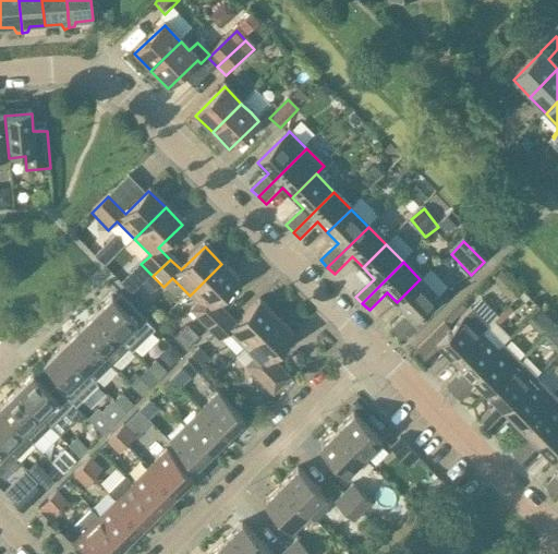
[(238,280),(221,264),(190,296),(197,303),(190,313),(207,332),(225,314),(214,303),(238,280)]
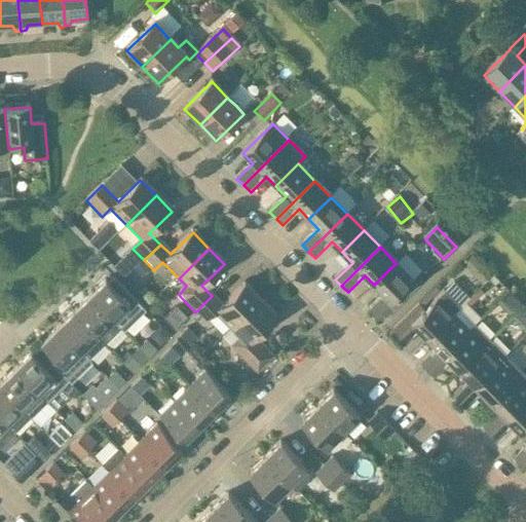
[(374,285),(384,295),(367,311),(381,325),(397,309),(391,303),(414,282),(396,263),(374,285)]
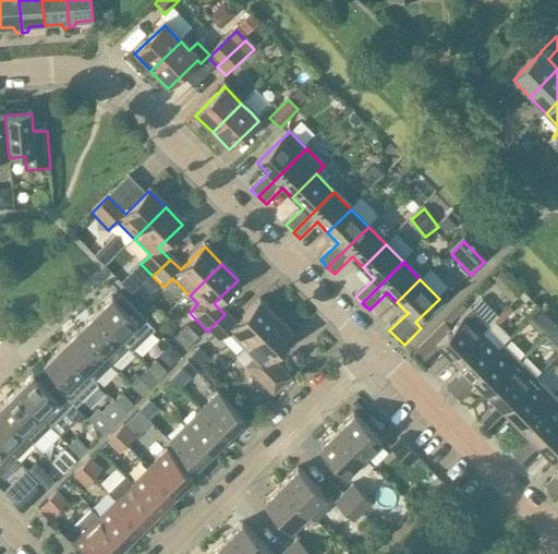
[(510,302),(520,293),(511,284),(506,289),(506,298),(510,302)]
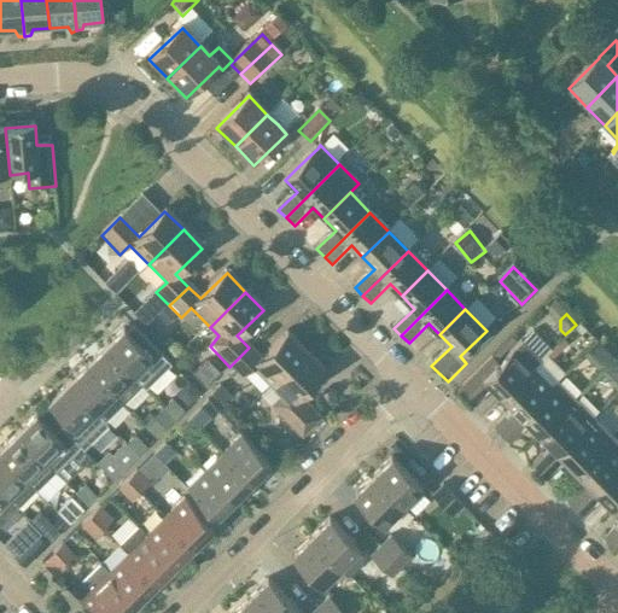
[(126,332),(108,350),(144,387),(146,390),(172,367),(156,352),(134,331),(129,336),(126,332)]
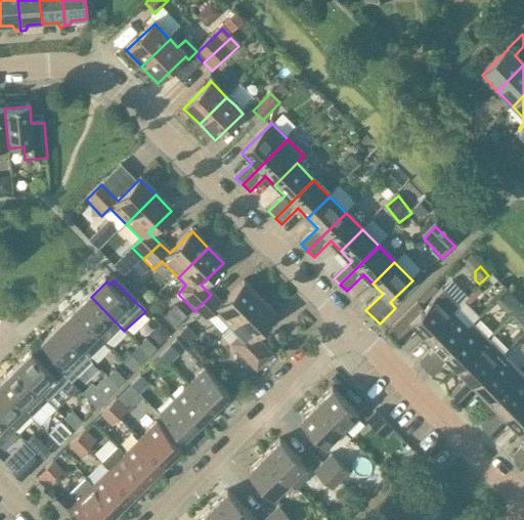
[(412,280),(390,302),(395,308),(418,287),(412,280)]
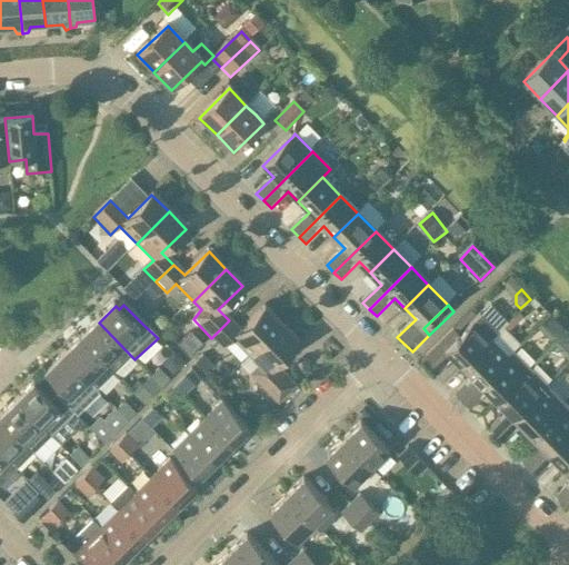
[(240,331),(229,320),(211,338),(222,350),(232,340),(249,357),(265,342),(281,326),(265,308),(240,331)]
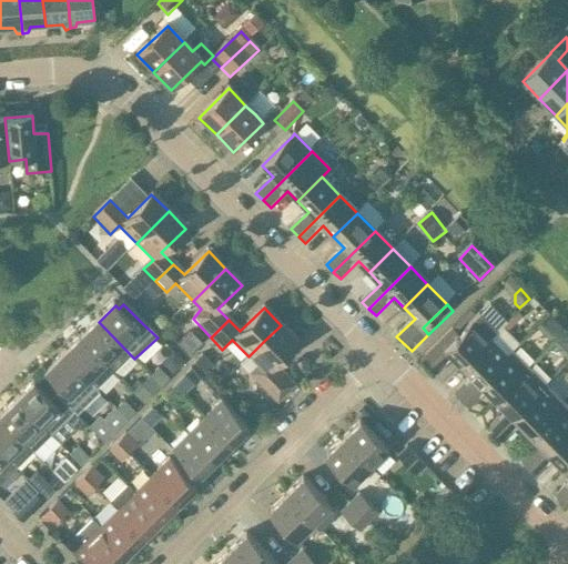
[(482,315),(458,339),(453,332),(421,363),(435,378),(453,360),(462,369),(489,342),(498,333),(482,315)]
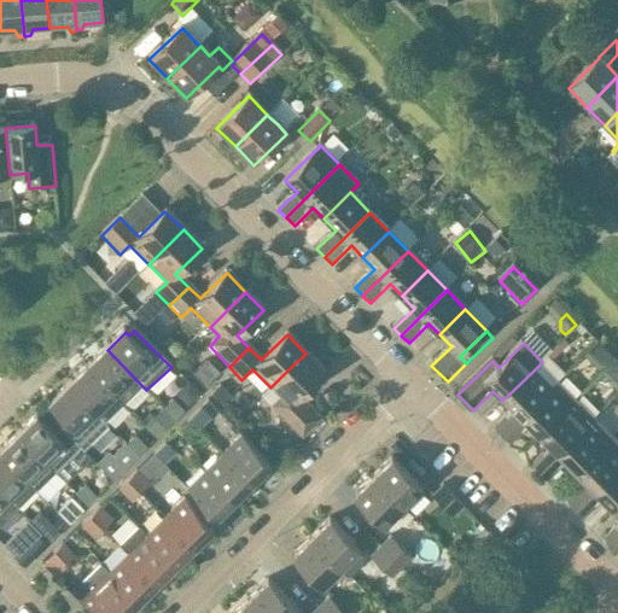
[(108,350),(88,368),(126,406),(144,387),(108,350)]
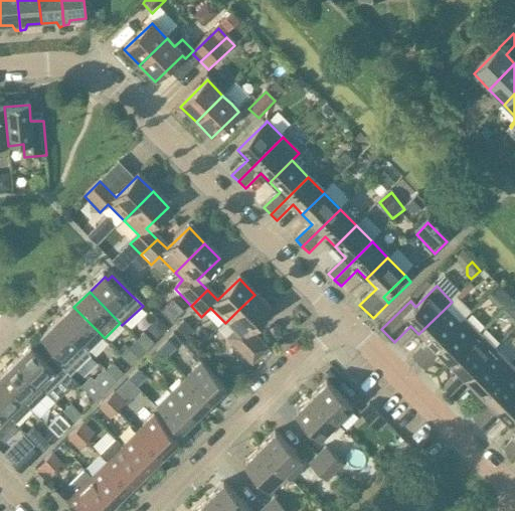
[(271,311),(254,295),(239,309),(225,323),(234,332),(227,339),(252,366),(268,351),(249,332),(271,311)]
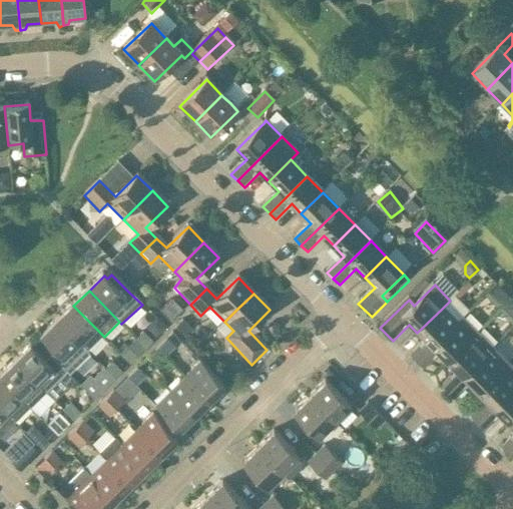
[(169,304),(160,312),(170,322),(179,313),(169,304)]
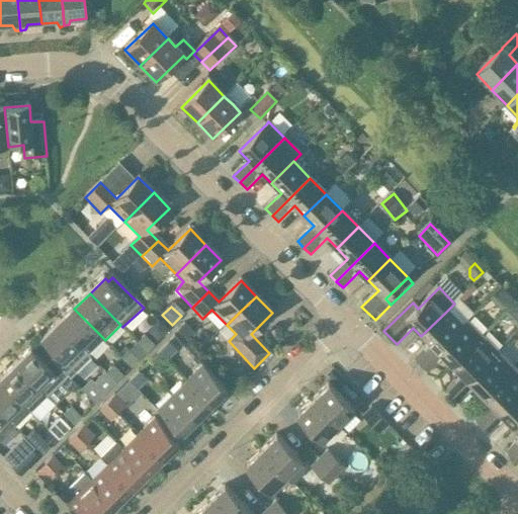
[(90,355),(105,340),(74,309),(59,324),(82,347),(90,355)]
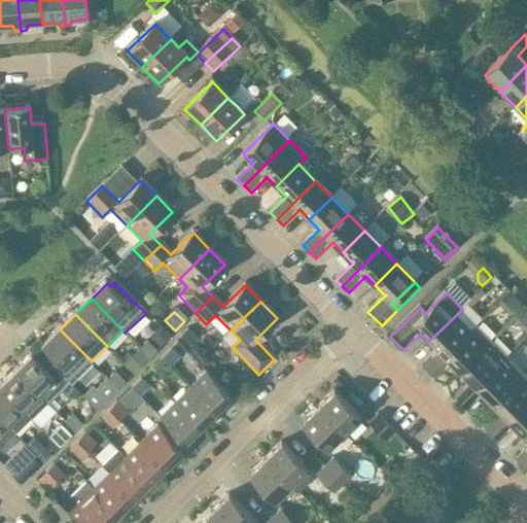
[(428,342),(437,351),(421,368),(427,374),(469,334),(454,317),(428,342)]
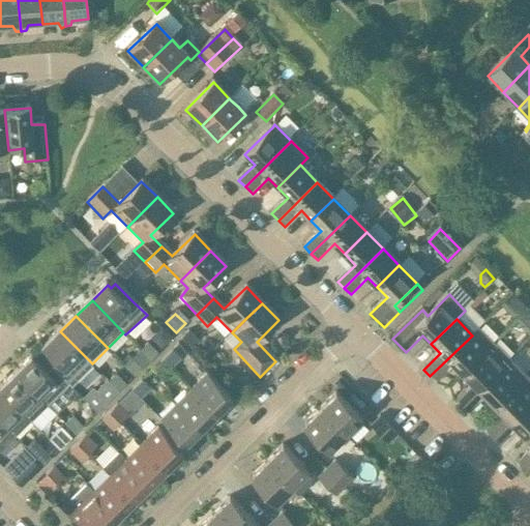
[(453,368),(462,376),(495,345),(478,329),(472,335),(430,376),(437,384),(453,368)]
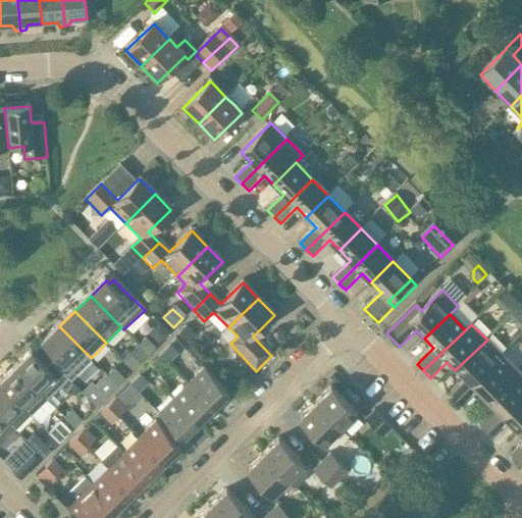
[(95,362),(91,358),(83,350),(59,326),(43,342),(65,365),(60,370),(72,382),(95,362)]
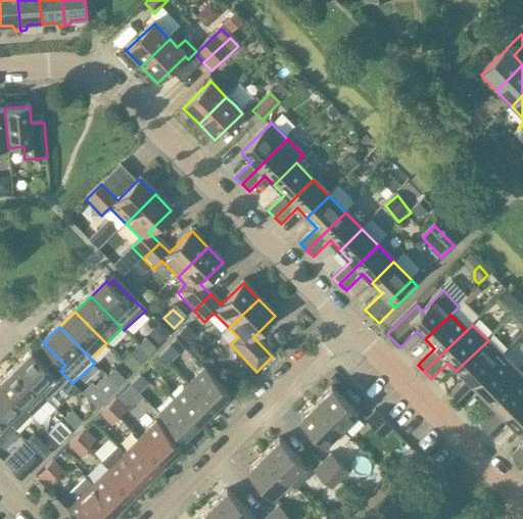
[(185,330),(180,335),(188,344),(194,338),(185,330)]
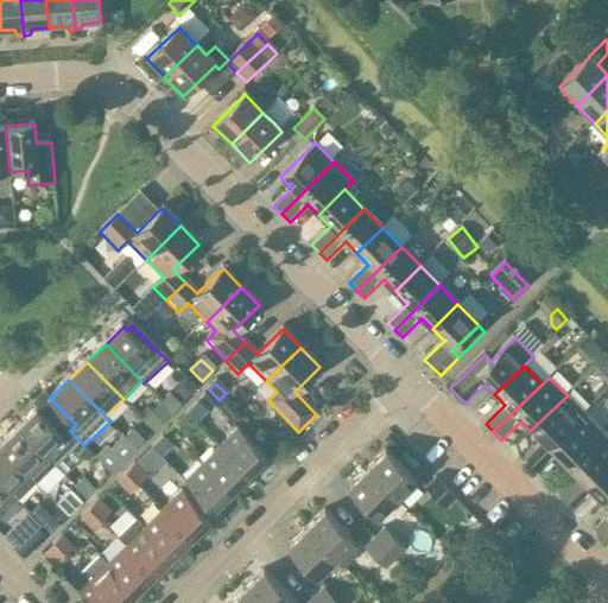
[(182,408),(169,395),(163,402),(175,414),(182,408)]
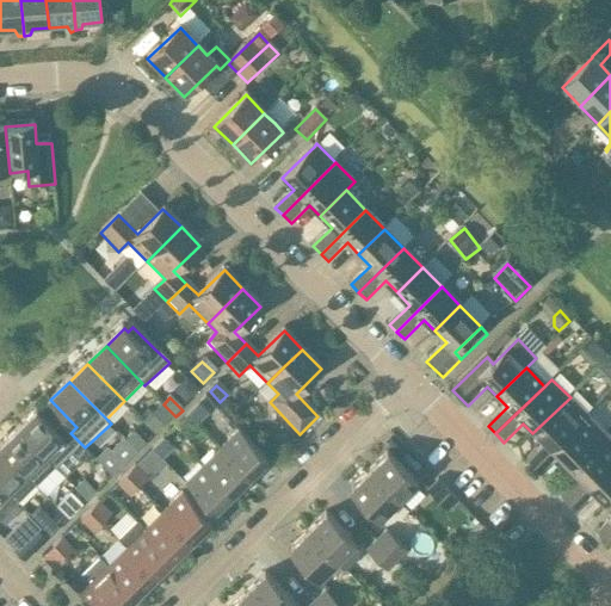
[(524,463),(532,470),(588,415),(571,397),(532,433),(543,444),(524,463)]
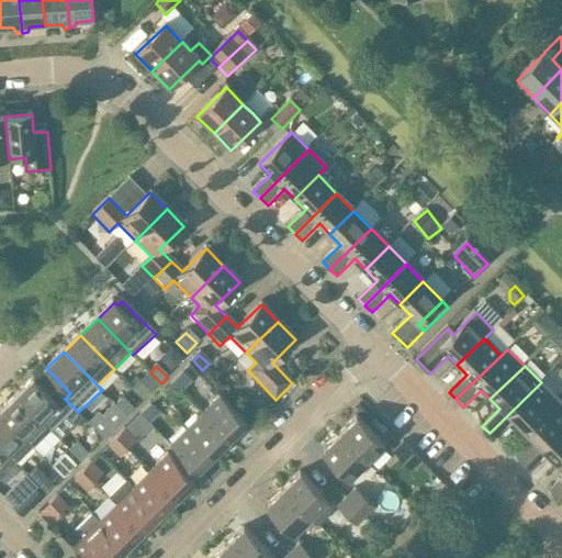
[(142,403),(161,383),(150,372),(131,391),(142,403)]
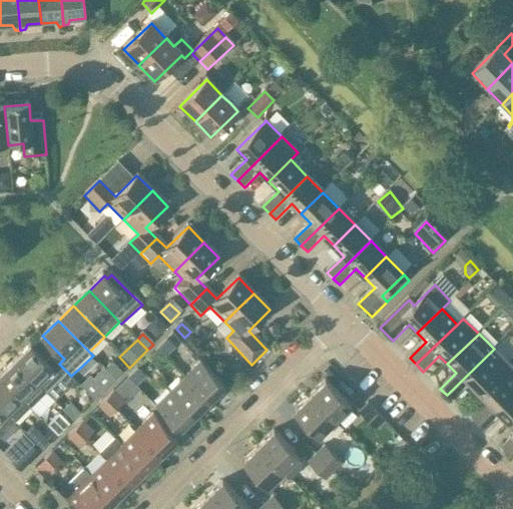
[(166,340),(158,349),(166,357),(175,348),(166,340)]
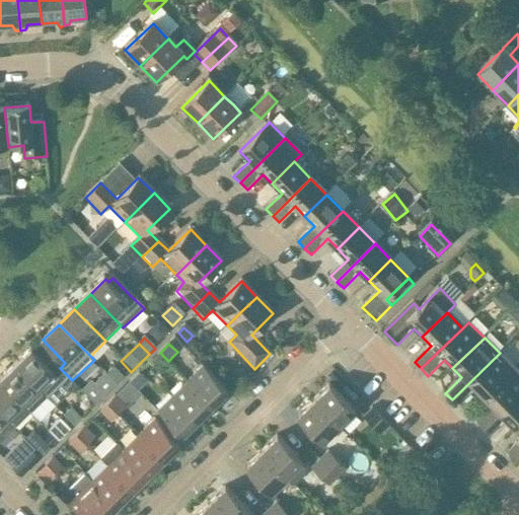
[(32,351),(17,366),(47,396),(68,376),(60,368),(54,361),(48,367),(32,351)]
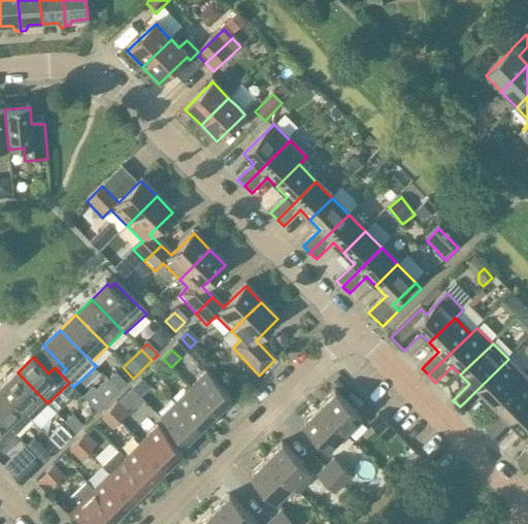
[(171,367),(163,359),(152,370),(161,379),(171,367)]
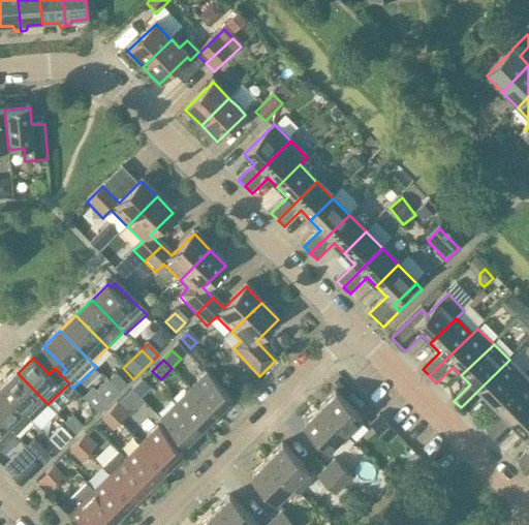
[(484,399),(493,407),(525,376),(509,360),(461,407),(468,414),(484,399)]
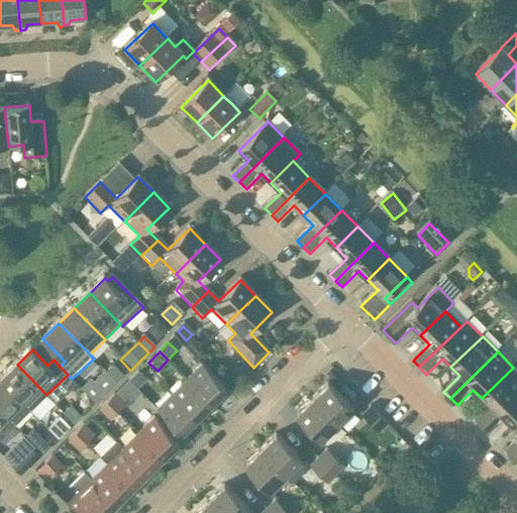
[(17,365),(2,380),(31,410),(45,397),(46,395),(17,365)]
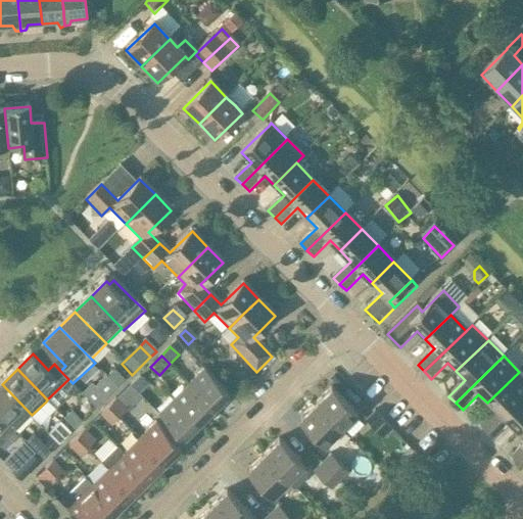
[(228,403),(234,397),(206,369),(191,384),(216,409),(225,399),(228,403)]
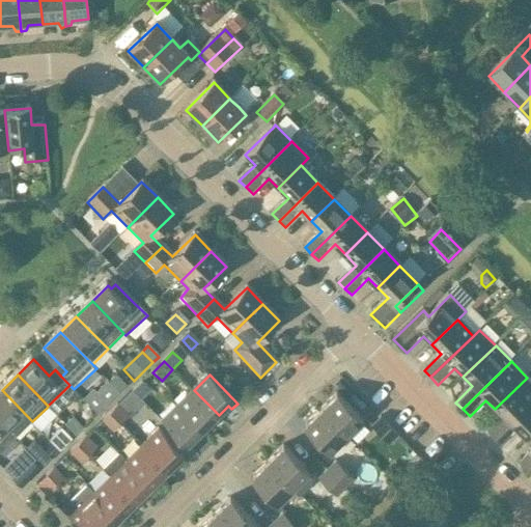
[(118,394),(126,387),(115,377),(108,385),(118,394)]
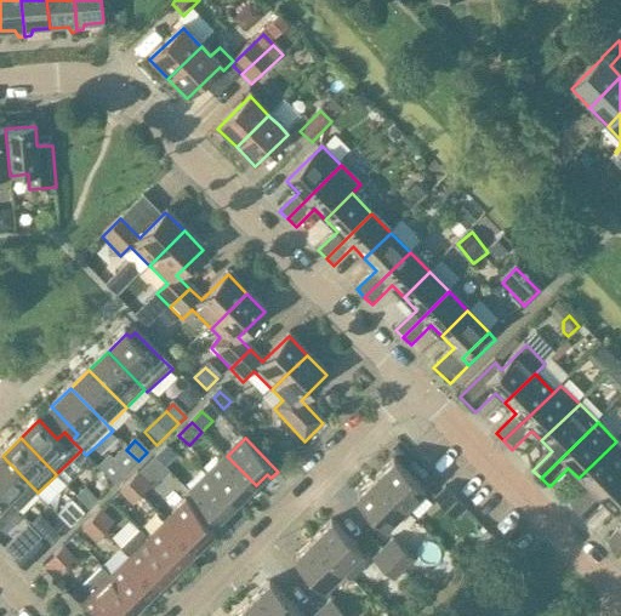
[(579,478),(588,489),(569,507),(577,515),(620,472),(620,446),(616,441),(579,478)]
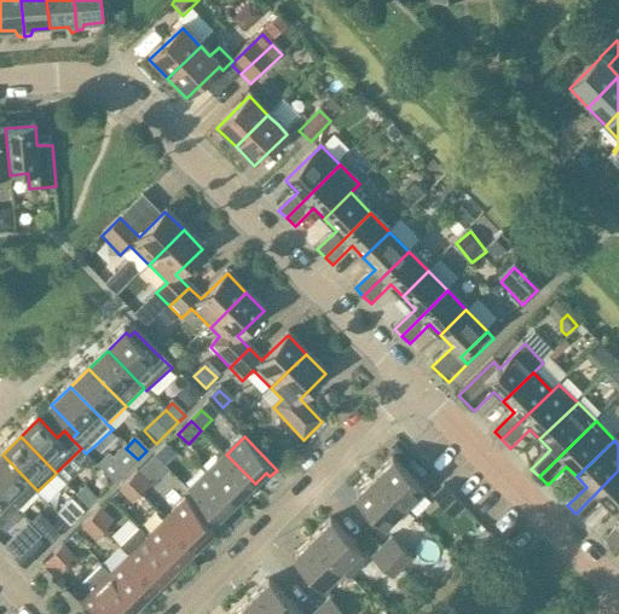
[(165,469),(177,457),(166,446),(154,458),(165,469)]
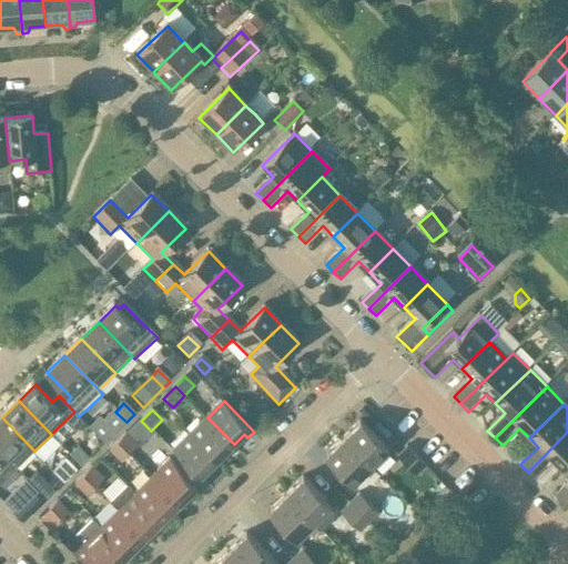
[(2,418),(0,419),(0,450),(18,469),(34,451),(2,418)]
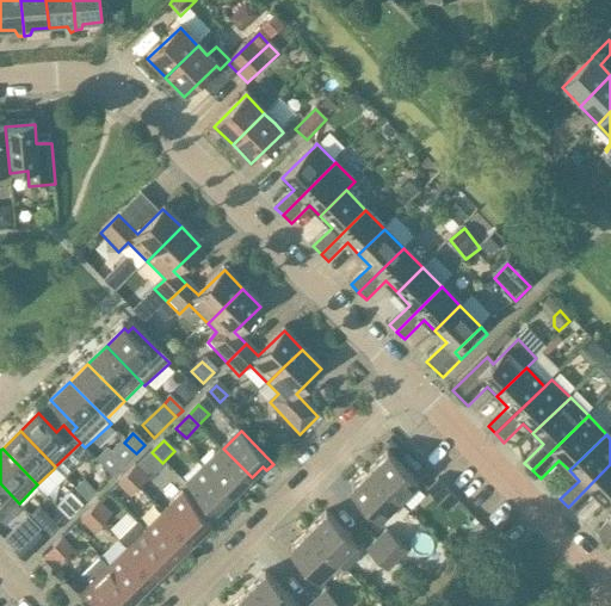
[(252,477),(223,449),(205,467),(239,499),(246,492),(242,488),(252,477)]
